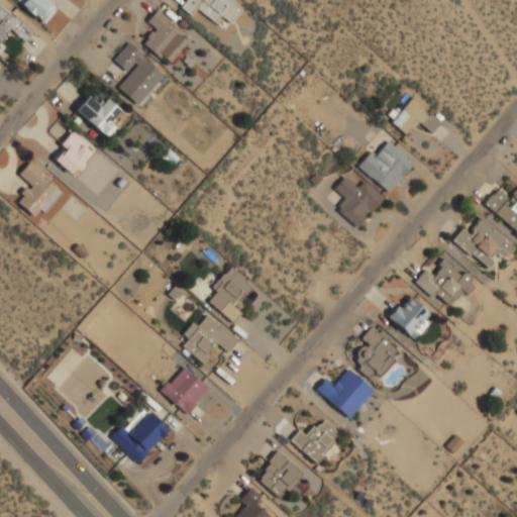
[(0,0),(0,45),(12,31),(24,41),(34,30),(0,0)]
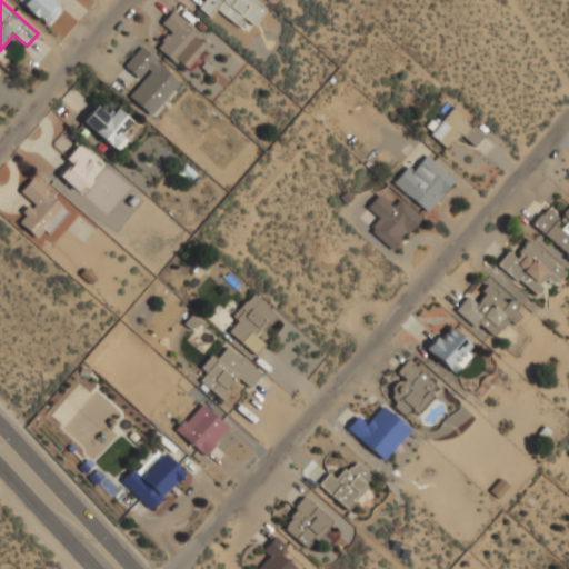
[(19,0),(48,27),(66,8),(58,0),(19,0)]
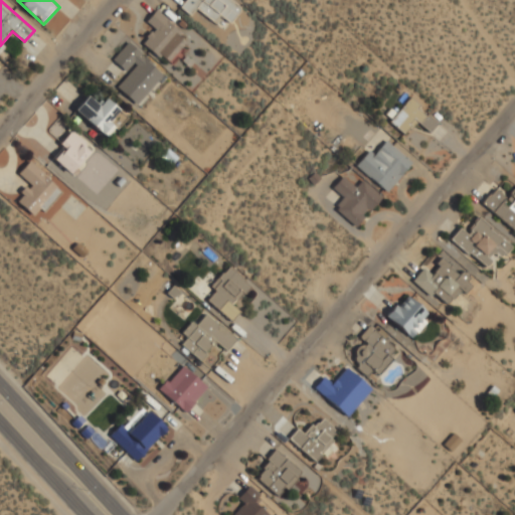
[(185,0),(180,6),(190,14),(197,5),(224,28),(241,8),(231,0),(185,0)]
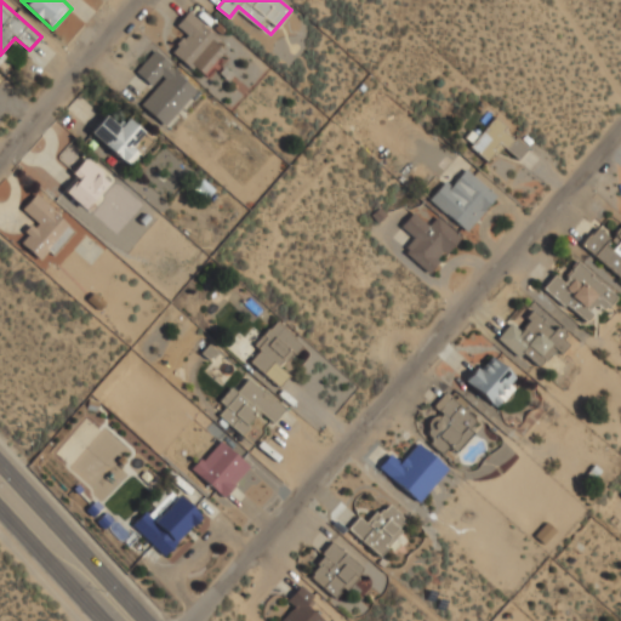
[(176,23),(186,36),(174,46),(197,75),(227,52),(193,10),(176,23)]
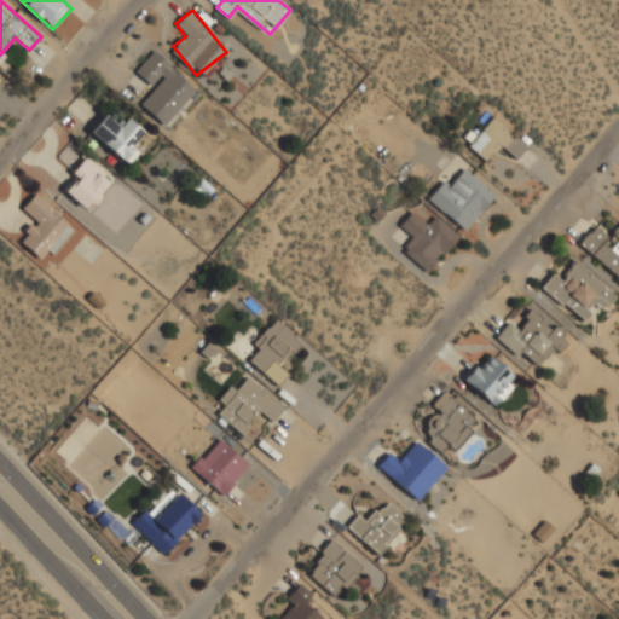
[(200,87),(155,47),(134,70),(154,88),(140,103),(165,126),(200,87)]
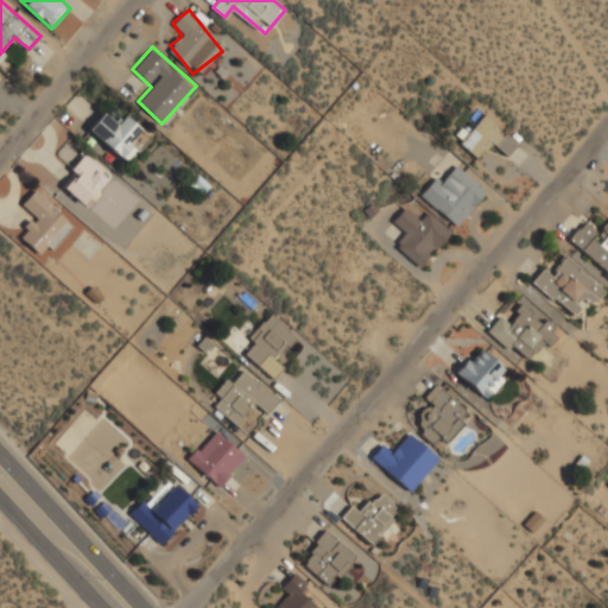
[(88,130),(128,164),(151,137),(121,112),(114,120),(103,111),(88,130)]
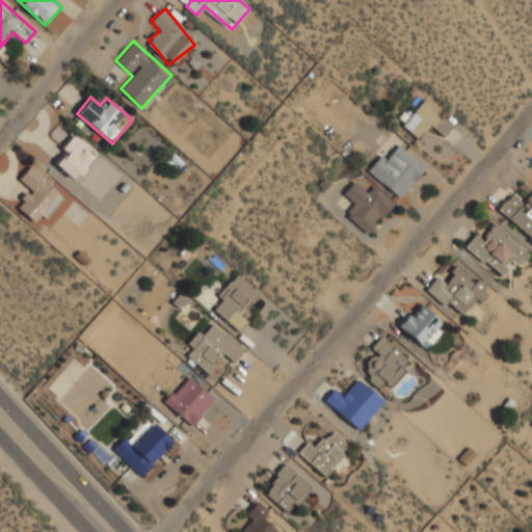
[(443,135),(452,127),(425,100),(401,123),(417,139),(432,125),(443,135)]
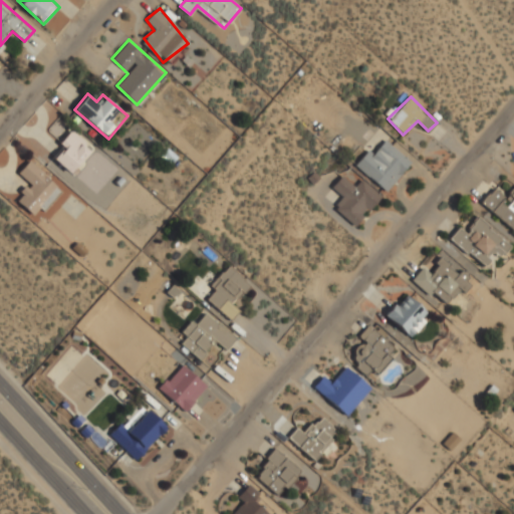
[(62,150),(53,159),(69,174),(94,148),(72,127),(57,145),(62,150)]
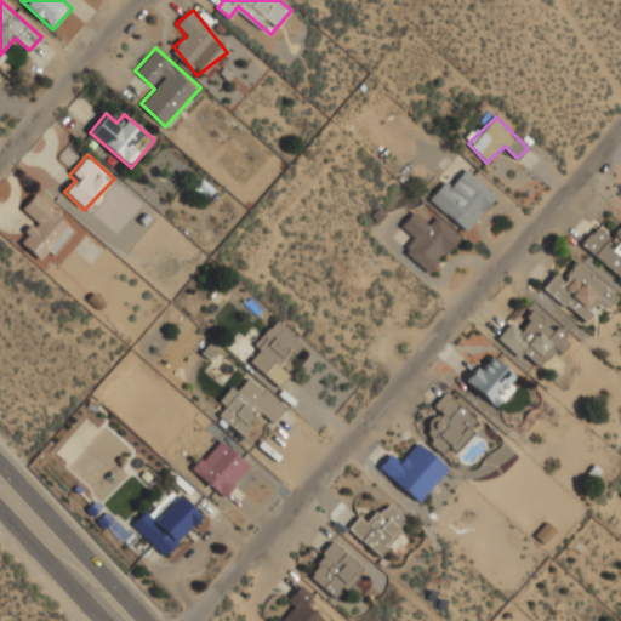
[(496,192),(466,170),(456,183),(445,176),(427,201),(469,231),(496,192)]
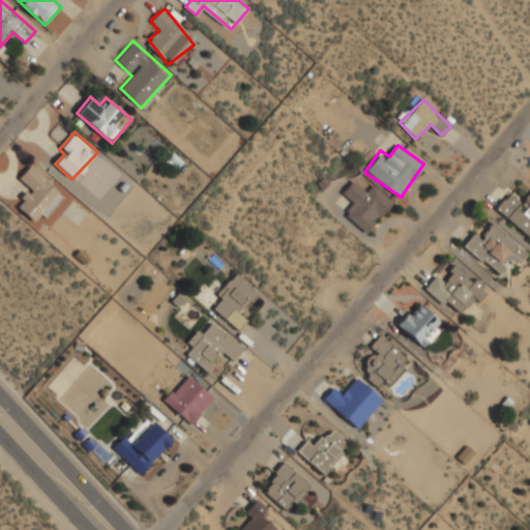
[(30,190),(16,206),(35,225),(62,196),(31,165),(18,178),(30,190)]
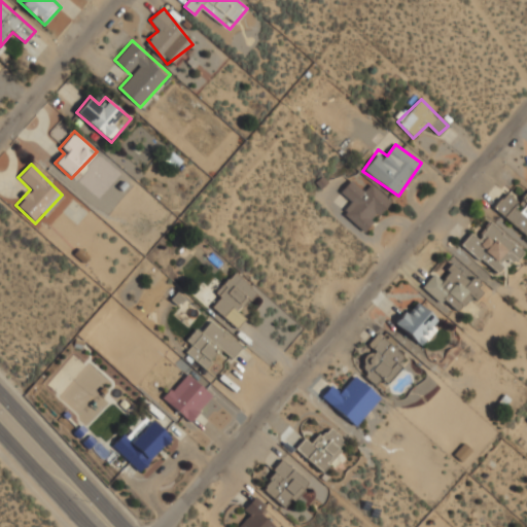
[(342,212),(364,232),(391,201),(371,182),(363,189),(351,179),(339,192),(350,203),(342,212)]
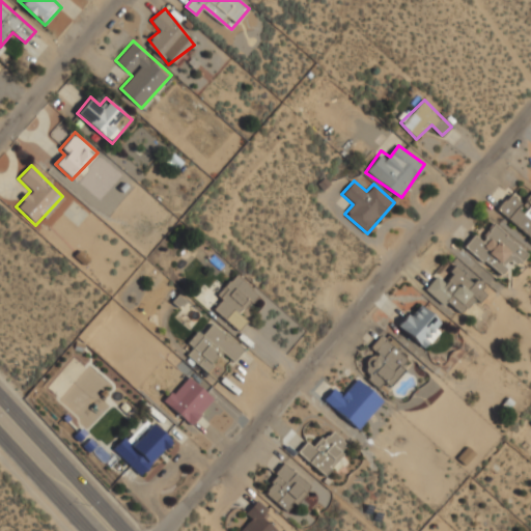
[(496,208),(530,239),(530,191),(522,202),(510,192),(496,208)]
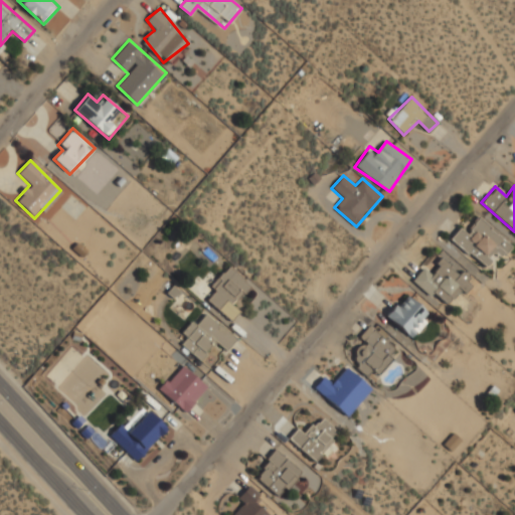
[(449,241),(487,267),(494,256),(501,261),(513,241),(478,218),(469,232),(459,226),(449,241)]
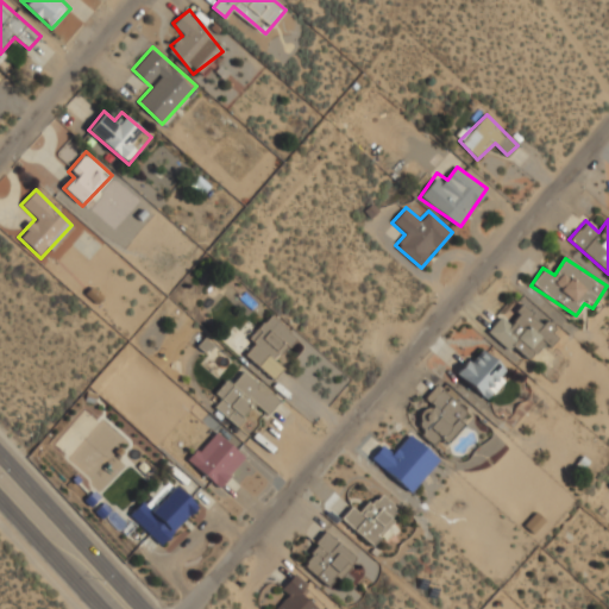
[(488,330),(526,363),(544,343),(548,347),(564,331),(528,299),(508,321),(501,315),(488,330)]
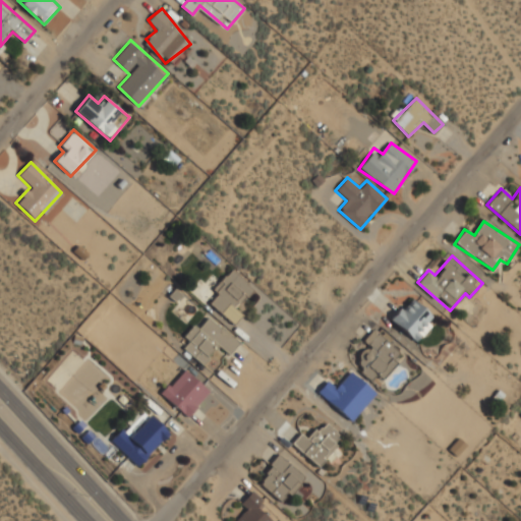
[(212,289),(218,294),(210,303),(233,325),(243,313),(236,306),(253,288),(231,269),(212,289)]
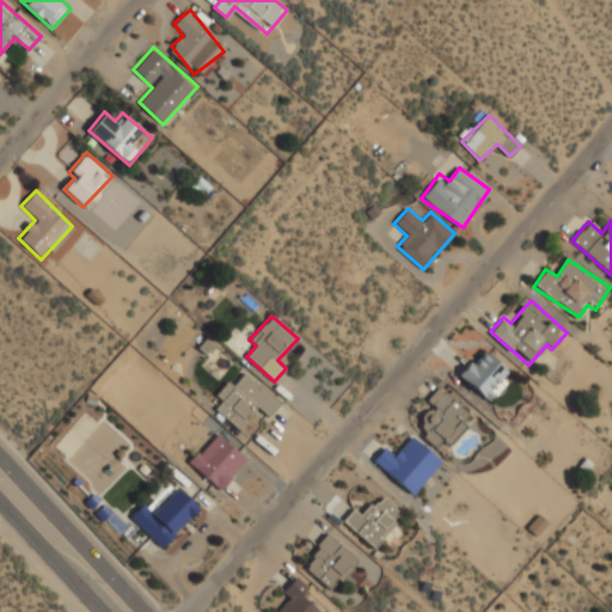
[(512,375),(482,347),(458,373),(488,401),(512,375)]
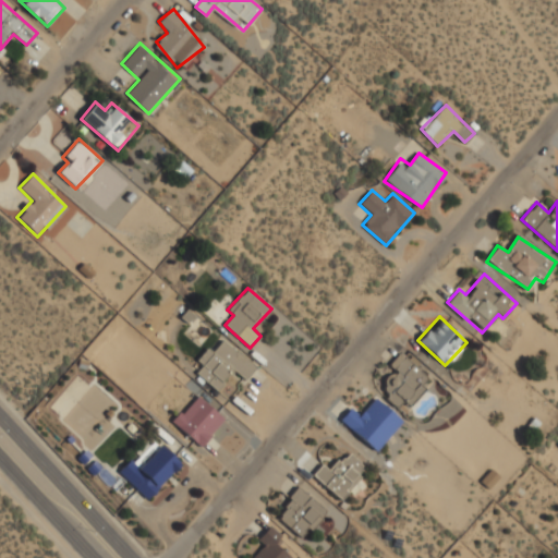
[(225,340),(217,350),(210,343),(196,361),(202,365),(195,373),(219,391),(234,373),(244,380),(256,365),(225,340)]
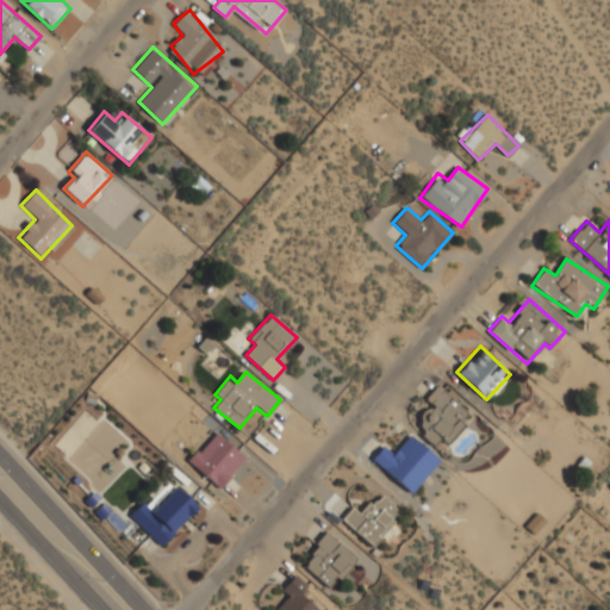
[(427,398),(433,404),(414,425),(435,444),(441,439),(447,443),(472,414),(439,385),(427,398)]
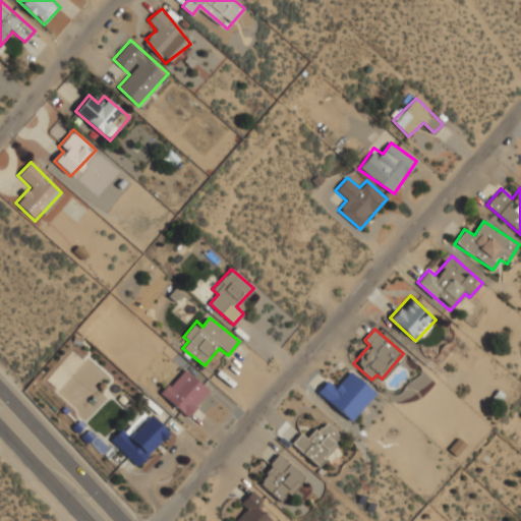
[(210,392),(184,367),(161,392),(185,416),(210,392)]
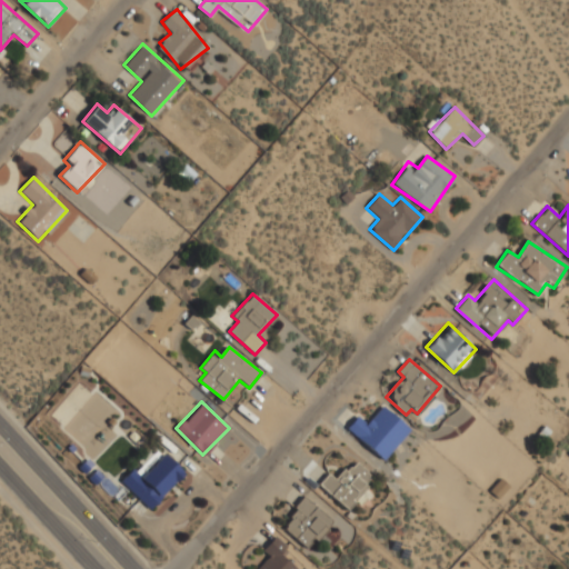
[(358,415),(347,427),(382,460),(411,428),(385,403),(367,422),(358,415)]
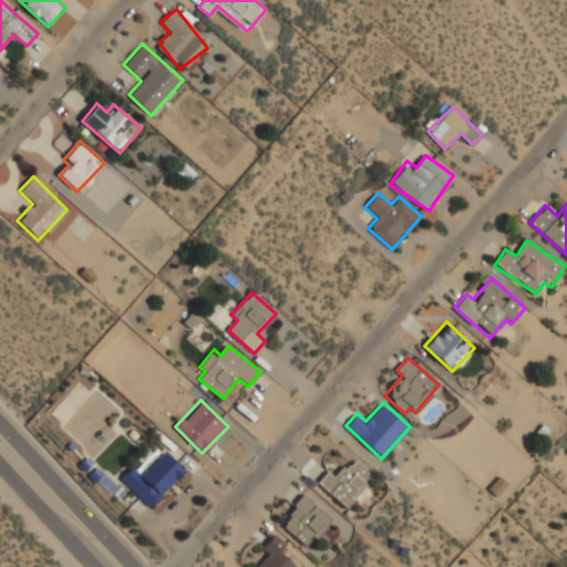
[(143,471),(133,463),(119,480),(152,507),(183,470),(160,451),(143,471)]
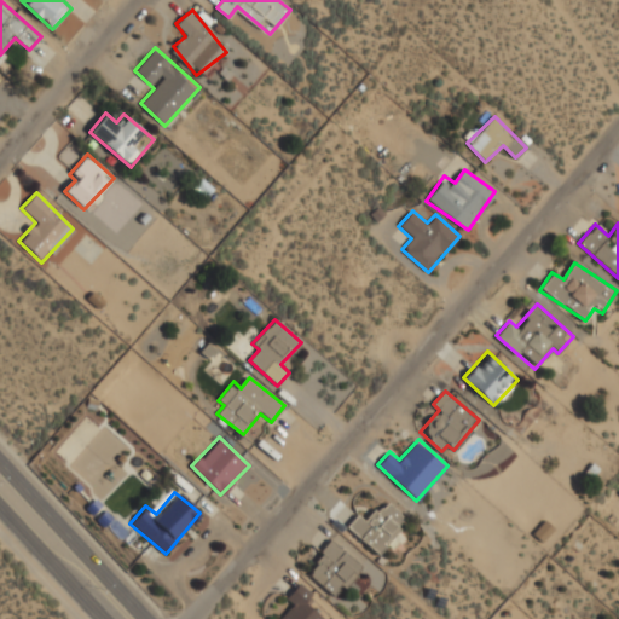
[(385,501),(368,520),(359,513),(347,527),(377,554),(408,520),(385,501)]
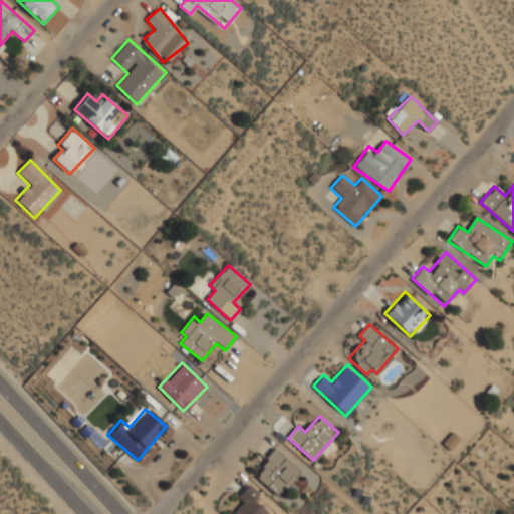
[(301,471),(276,449),(254,475),(277,495),(285,485),(297,495),(306,484),(297,476),(301,471)]
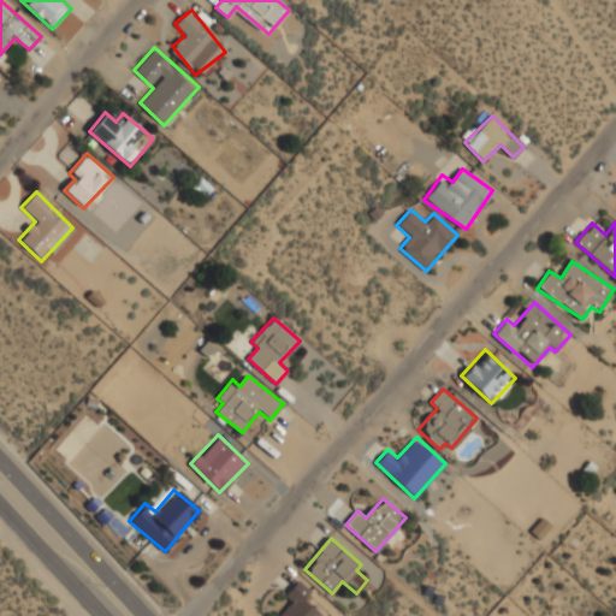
[(284,596),(291,602),(279,615),(323,615),(308,605),(317,596),(297,580),(284,596)]
